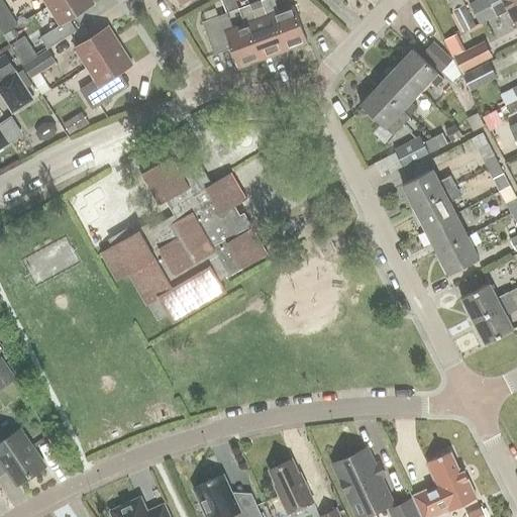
[(69,19),(94,4),(91,0),(57,0),(47,6),(60,25),(40,37),(47,49),(76,30),(69,19)]
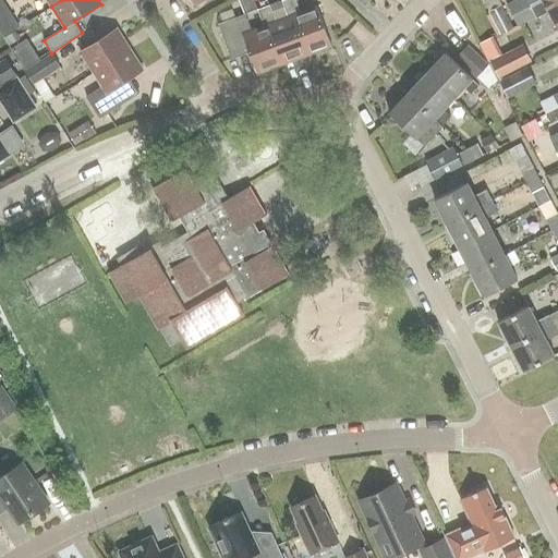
[(253,0),(239,0),(244,14),(257,10),(253,0)]
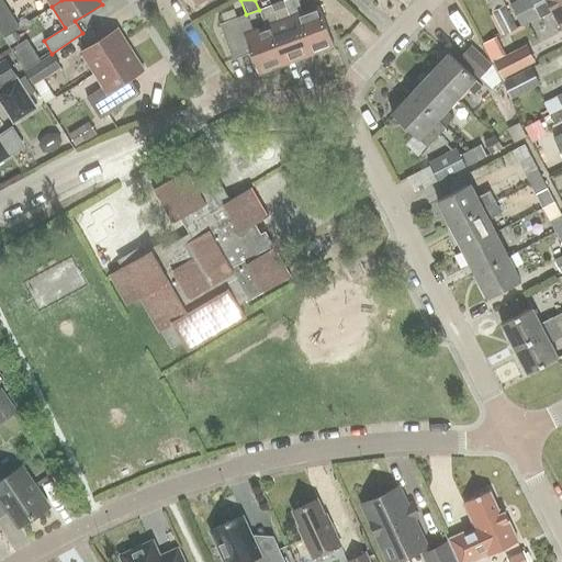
[(284,0),(283,0),(290,17),(293,15),(308,55),(334,46),(318,6),(302,12),(296,0),(284,0)]
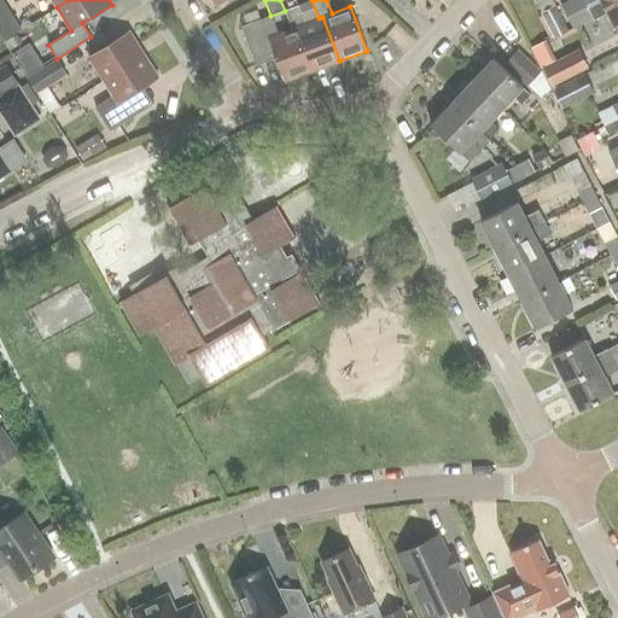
[(566,16),(599,0),(570,0),(560,5),(566,16)]
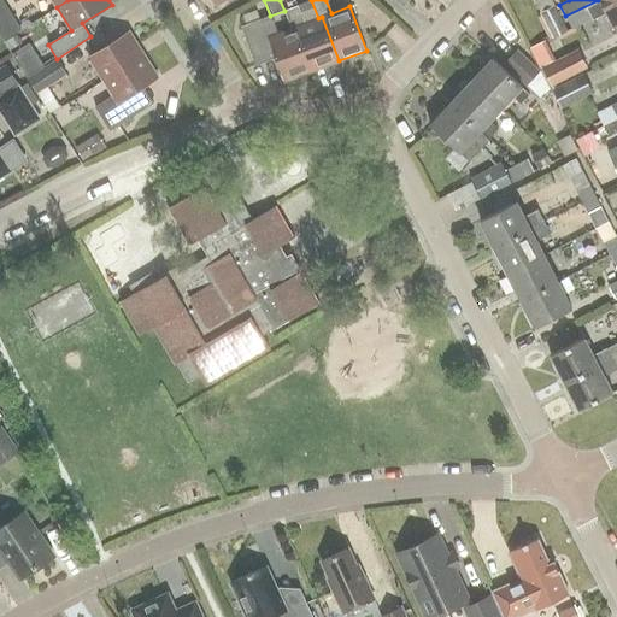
[(616,24),(616,0),(598,0),(565,16),(571,27),(605,11),(612,28),(616,24)]
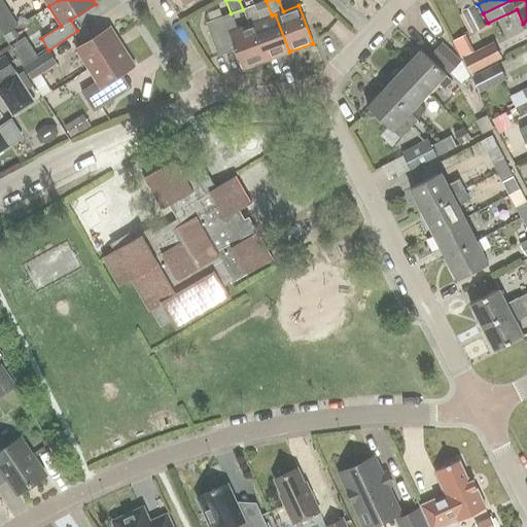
[(461,9),(467,22),(479,16),(471,4),(461,9)]
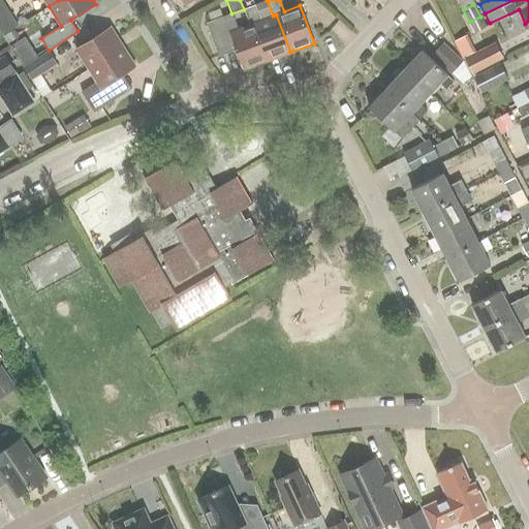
[(0,30),(3,35),(14,28),(0,5),(0,30)]
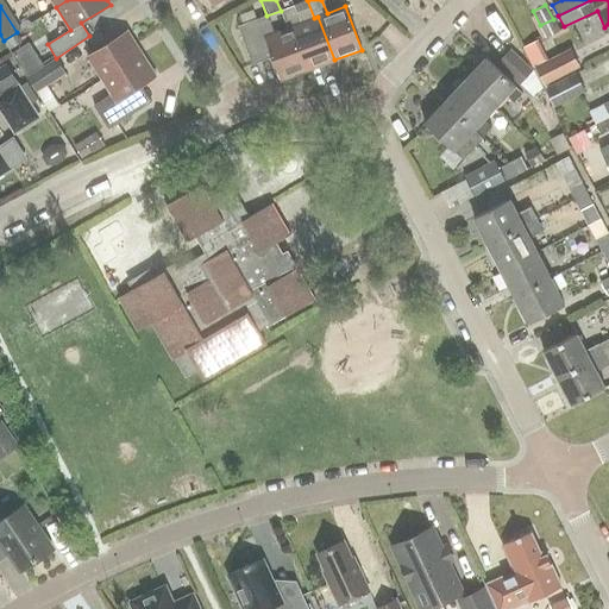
[(318,17),(314,18),(300,24),(294,6),(281,11),(287,29),(292,26),(307,70),(334,60),(318,17)]
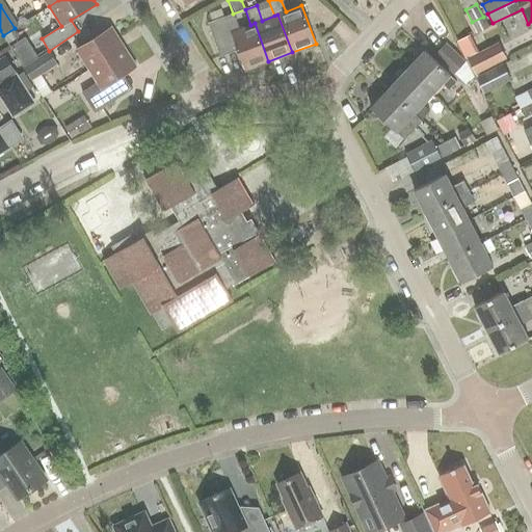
[(220,9),(209,14),(212,22),(223,17),(220,9)]
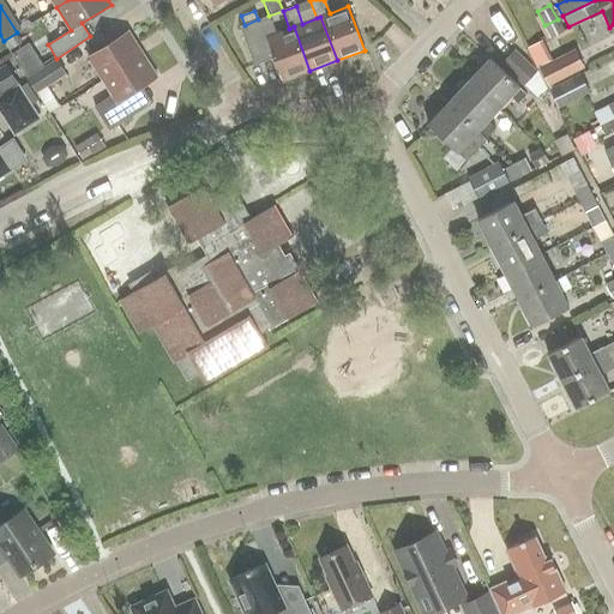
[(294,26),(289,29),(276,34),(269,16),(258,19),(245,25),(240,26),(254,65),(274,58),(282,80),(309,71),(294,26)]
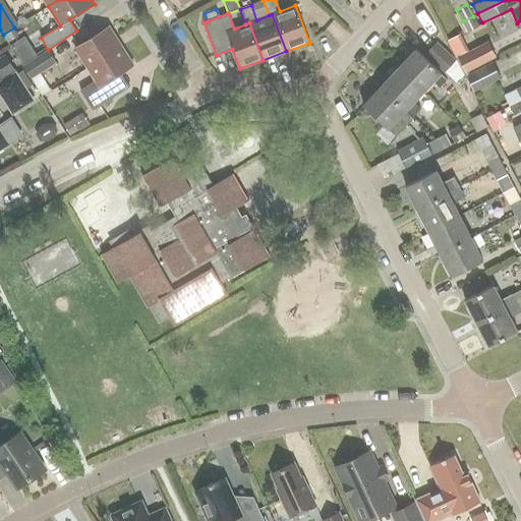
[(477,25),(473,16),(462,21),(466,31),(477,25)]
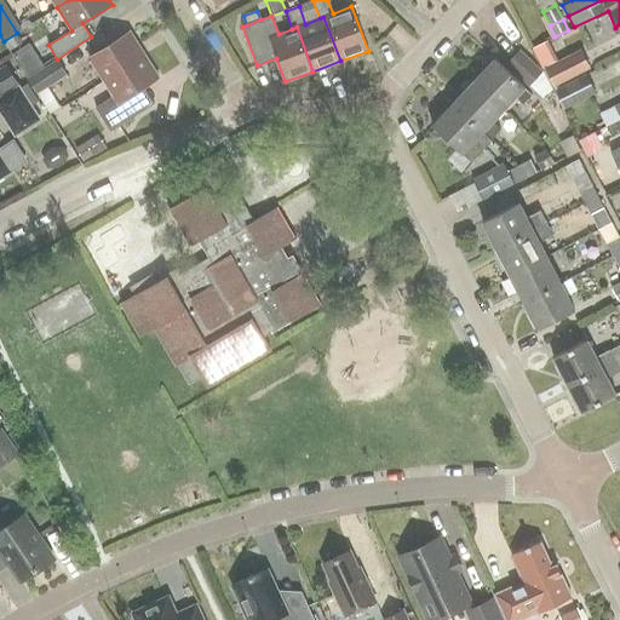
[(103,80),(144,55),(130,32),(89,57),(103,80)]
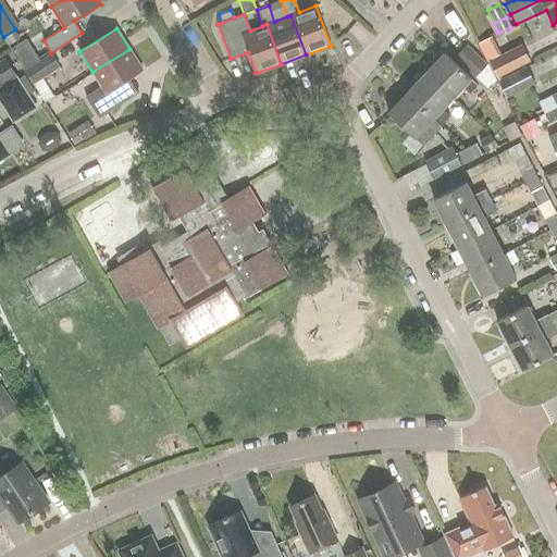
[(39,61),(25,39),(11,49),(24,70),(39,61)]
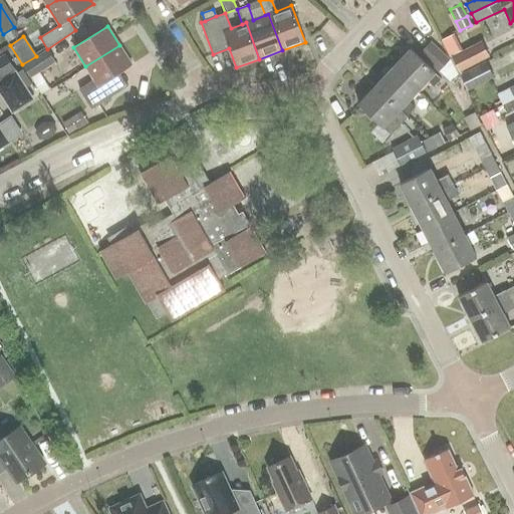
[(472,48),(464,52),(457,37),(443,43),(451,58),(453,57),(458,70),(478,60),(472,48)]
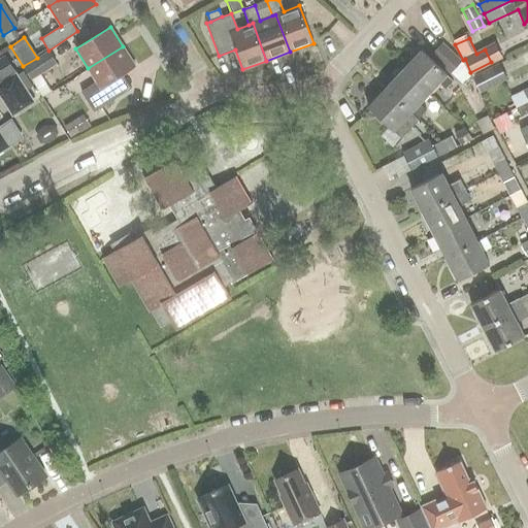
[(429,57),(449,74),(460,62),(441,43),(429,57)]
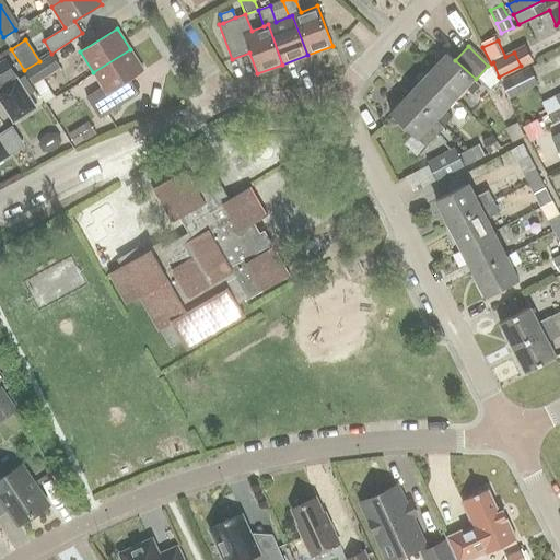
[(129,79),(143,70),(130,49),(93,72),(102,86),(86,97),(100,118),(139,94),(129,79)]
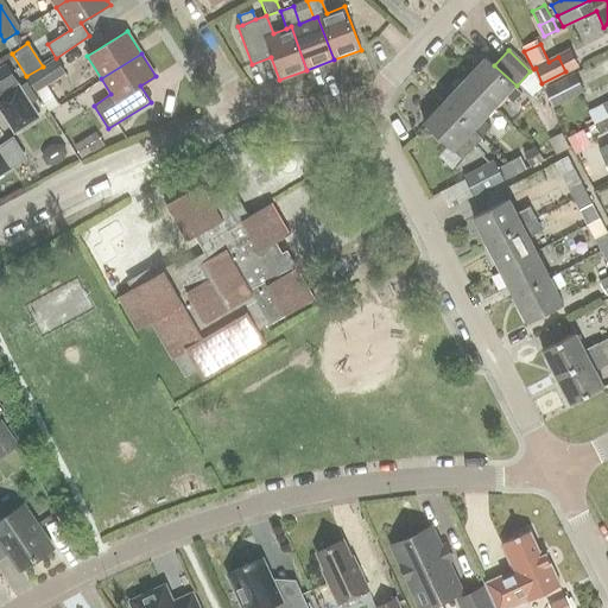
[(514,86),(485,57),(464,80),(494,107),(504,96),(511,102),(518,95),(511,88),(514,86)]
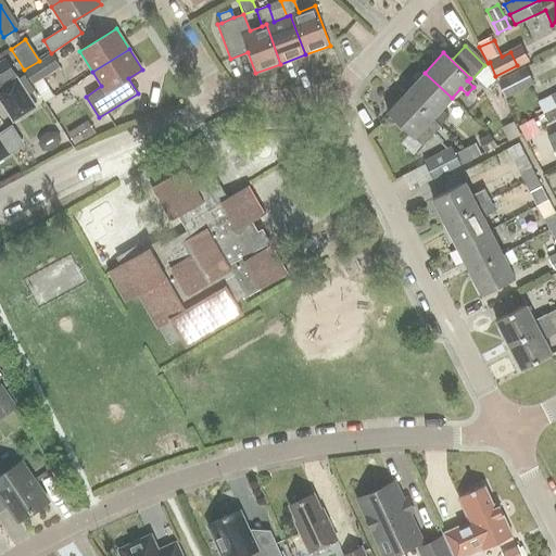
[(33,84),(60,66),(51,53),(24,70),(33,84)]
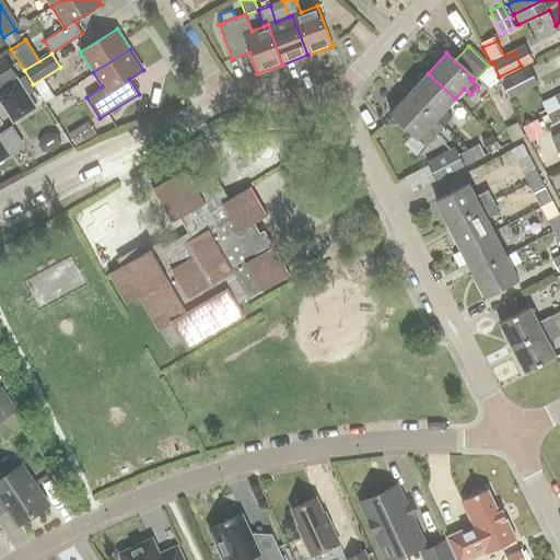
[(0,85),(16,76),(6,58),(0,61),(0,85)]
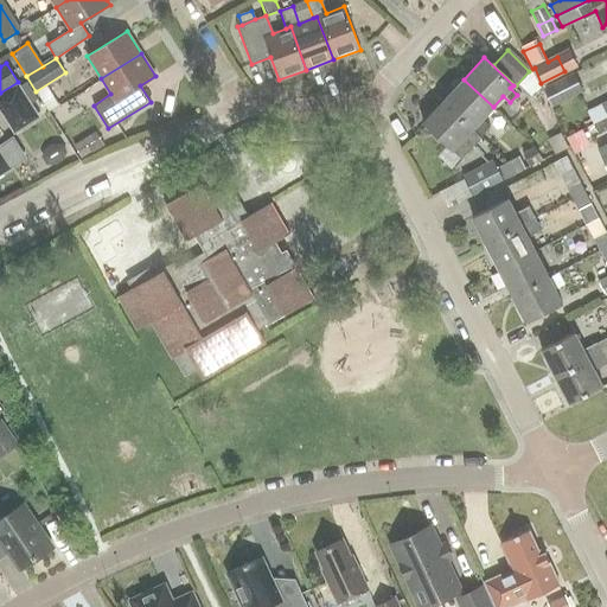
[(574,72),(543,88),(551,106),(582,90),(574,72)]
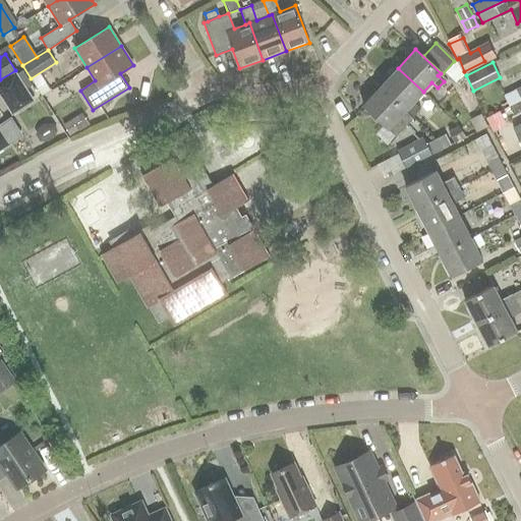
[(413,102),(423,92),(398,68),(381,87),(406,110),(412,116),(420,108),(413,102)]
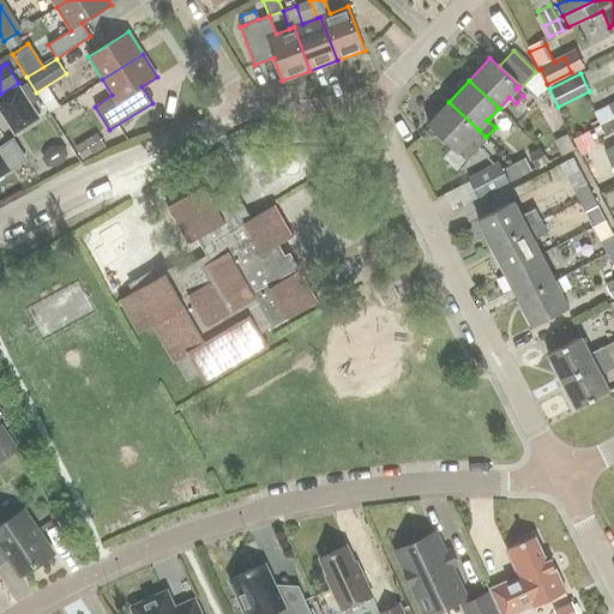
[(38,118),(18,86),(0,97),(0,110),(14,134),(38,118)]
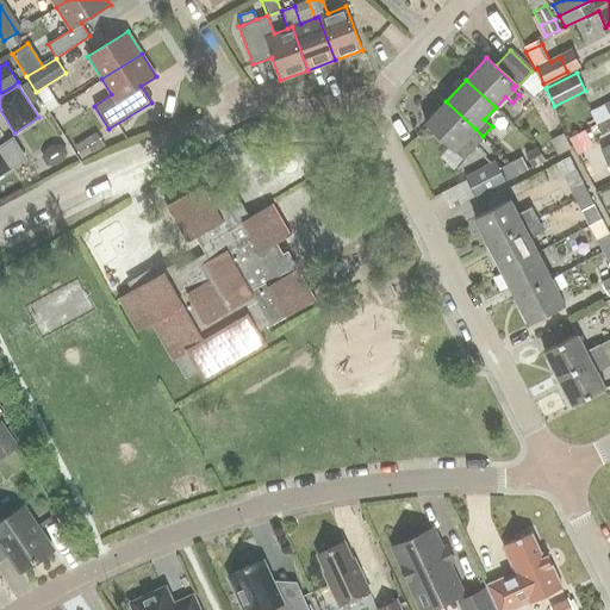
[(475,129),(446,101),(425,123),(454,151),(466,139),(472,145),(480,136),(473,130),(475,129)]
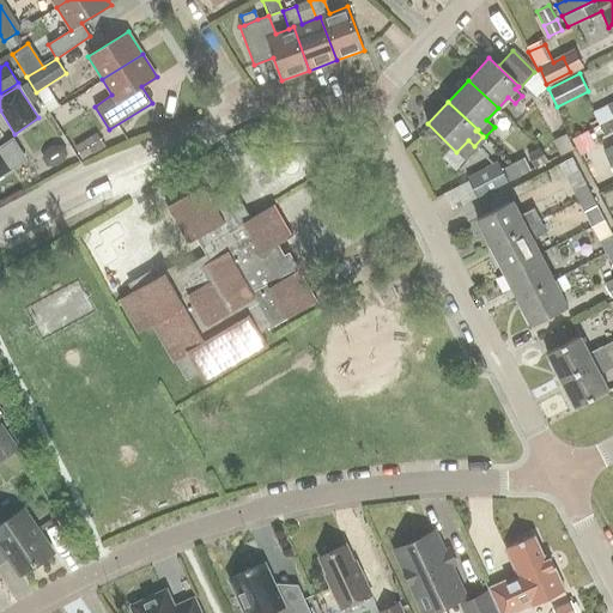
[(607,104),(593,111),(598,123),(612,116),(607,104)]
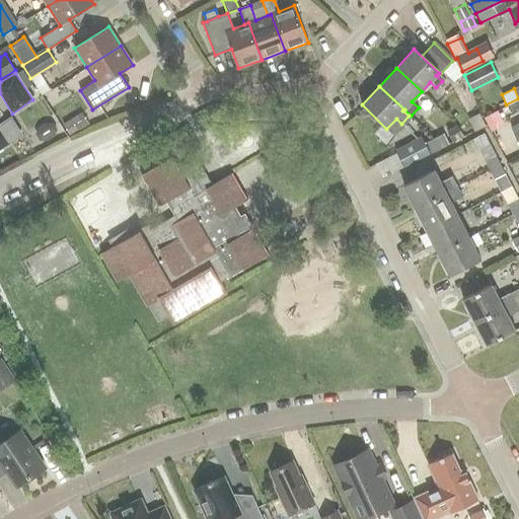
[(518,97),(518,98),(506,104),(511,113),(518,108),(518,97)]
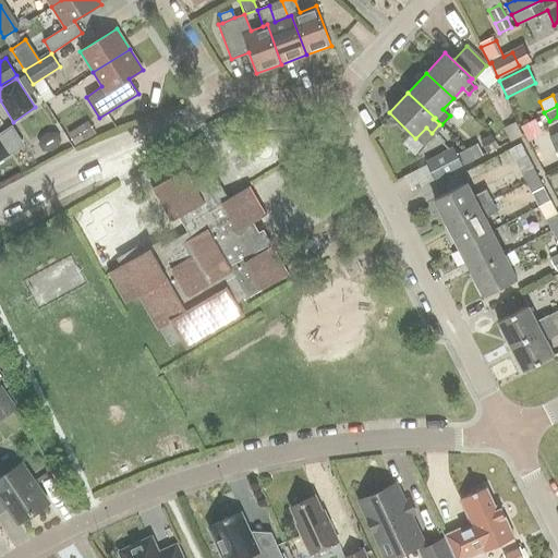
[(520,126),(528,143),(543,135),(534,119),(520,126)]
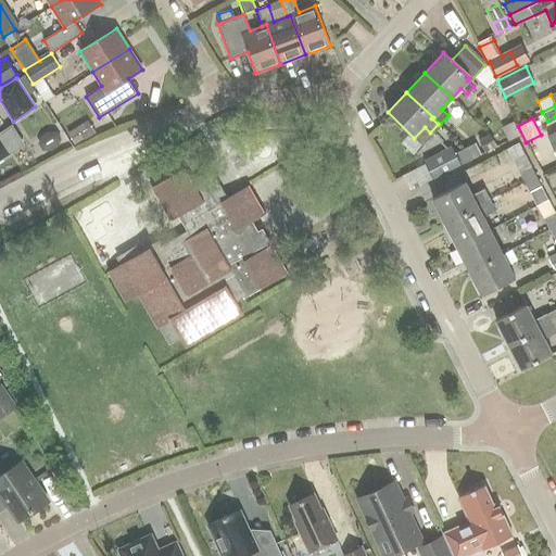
[(66,135),(74,147),(84,141),(95,135),(87,122),(66,135)]
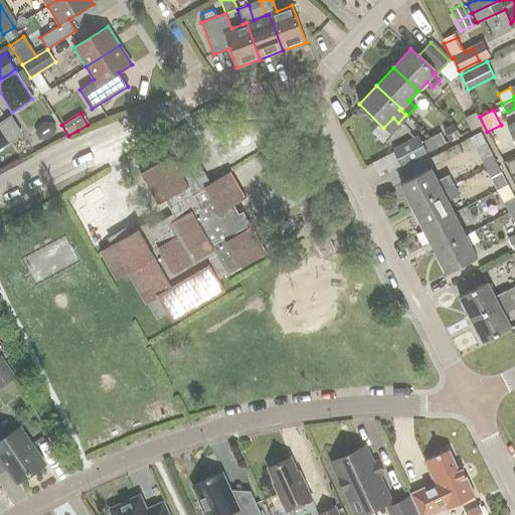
[(481,125),(476,114),(466,119),(471,130),(481,125)]
